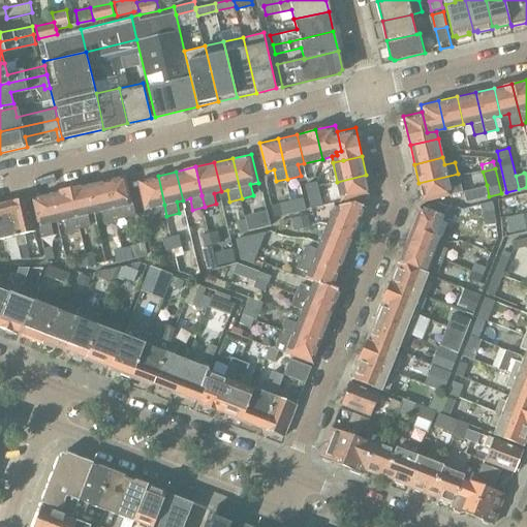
[(458,174),(419,183),(423,200),(451,194),(450,187),(460,185),(458,174)]
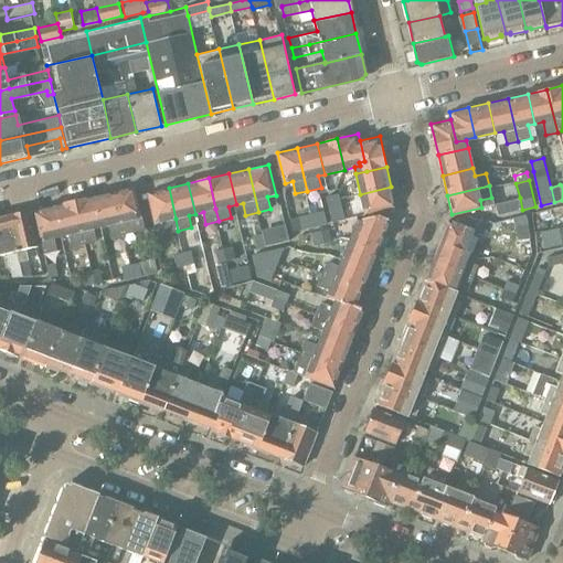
[(135,187),(115,191),(123,222),(125,234),(146,230),(135,187)]
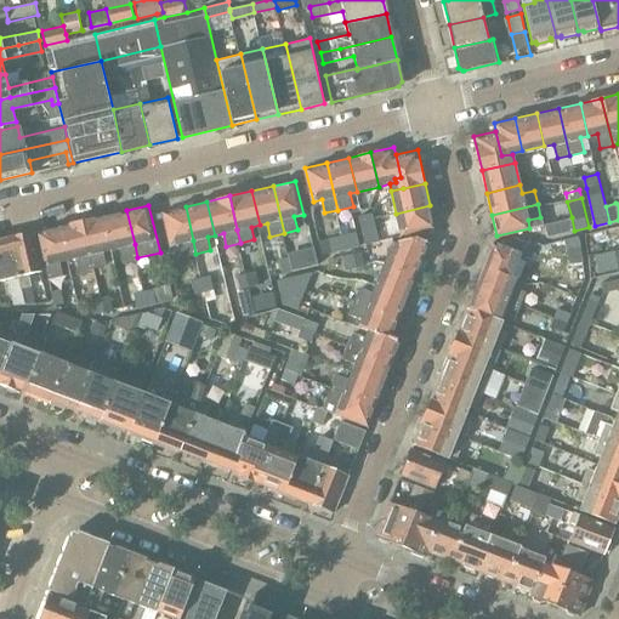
[(430,205),(396,214),(402,236),(436,228),(430,205)]
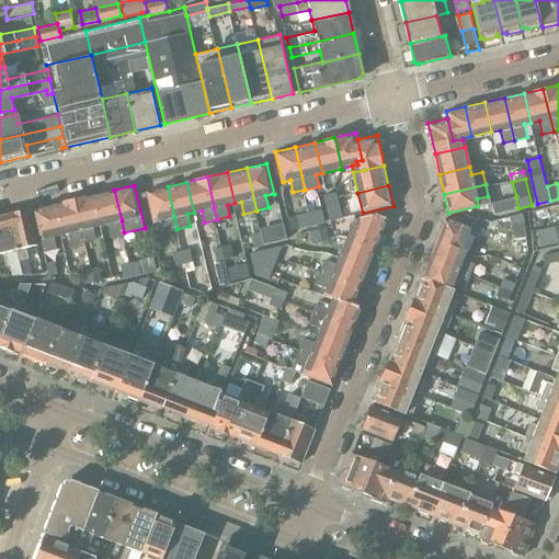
[(174,217),(168,186),(147,191),(155,221),(162,220),(164,231),(177,229),(174,217)]
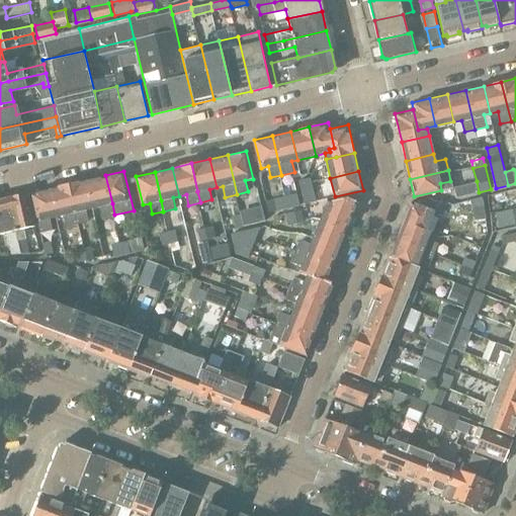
[(105,175),(87,179),(94,207),(100,206),(102,218),(114,215),(112,203),(105,175)]
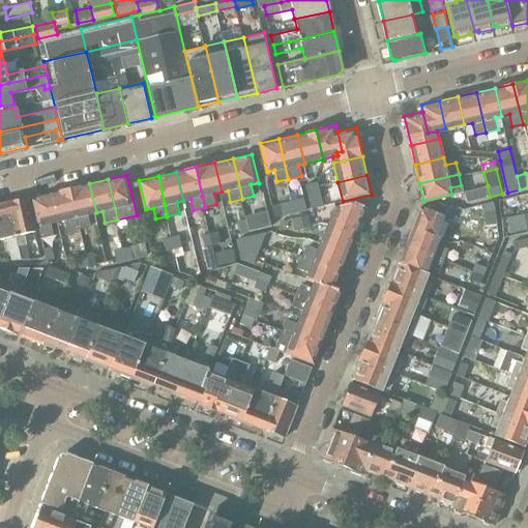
[(306,184),(310,196),(320,194),(318,181),(306,184)]
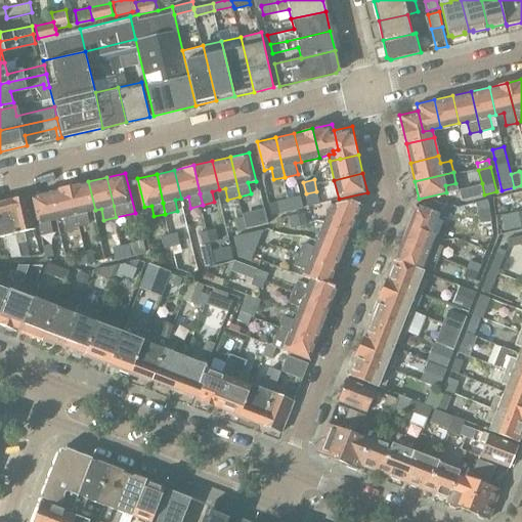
[(69,186),(77,215),(79,225),(90,223),(88,212),(95,210),(88,181),(69,186)]
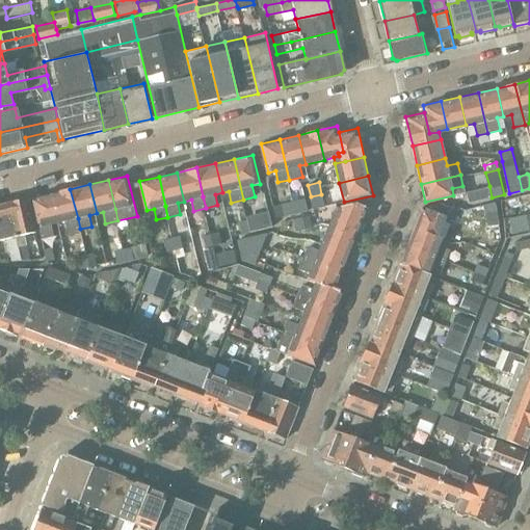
[(489,186),(467,191),(467,192),(470,203),(492,197),(489,186)]
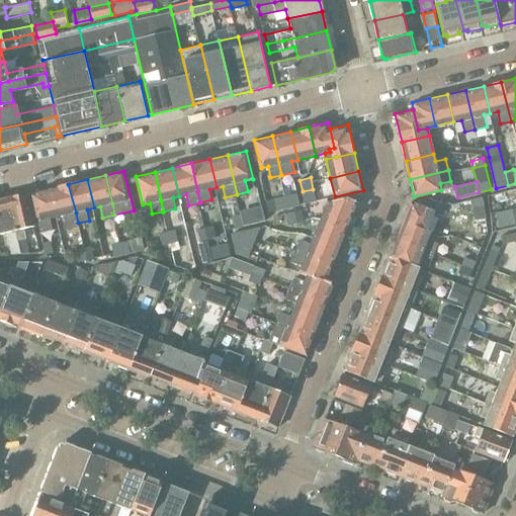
[(68,184),(51,188),(57,217),(64,216),(66,226),(78,223),(76,212),(68,184)]
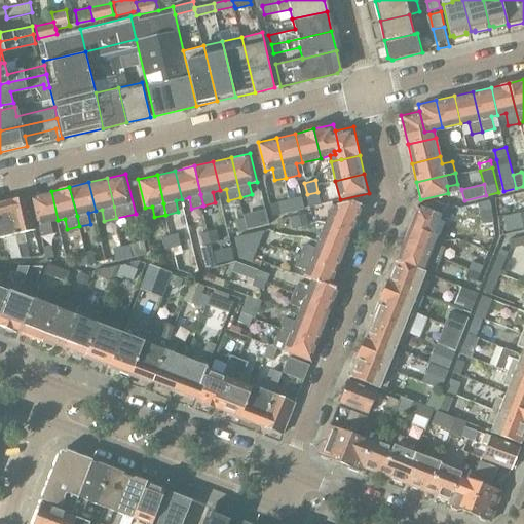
[(58,220),(51,191),(33,195),(42,235),(54,232),(51,222),(58,220)]
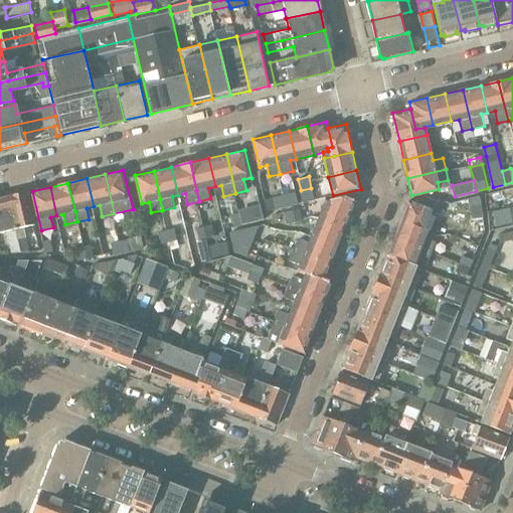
[(314,199),(311,188),(301,190),(303,202),(304,202),(314,200),(314,199)]
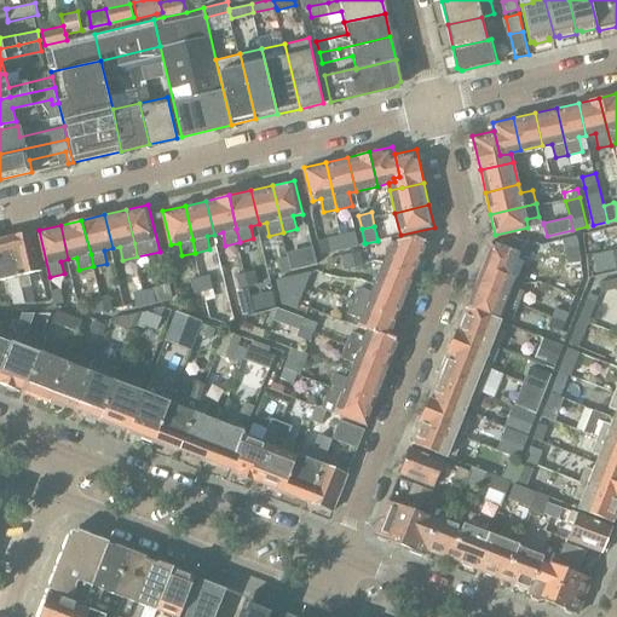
[(30,272),(42,270),(34,231),(11,236),(24,288),(27,301),(38,300),(30,272)]
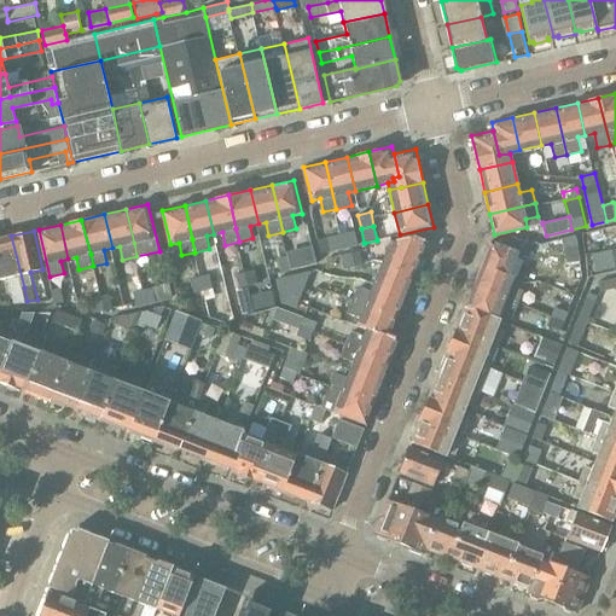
[(355,231),(342,234),(346,248),(358,244),(355,231)]
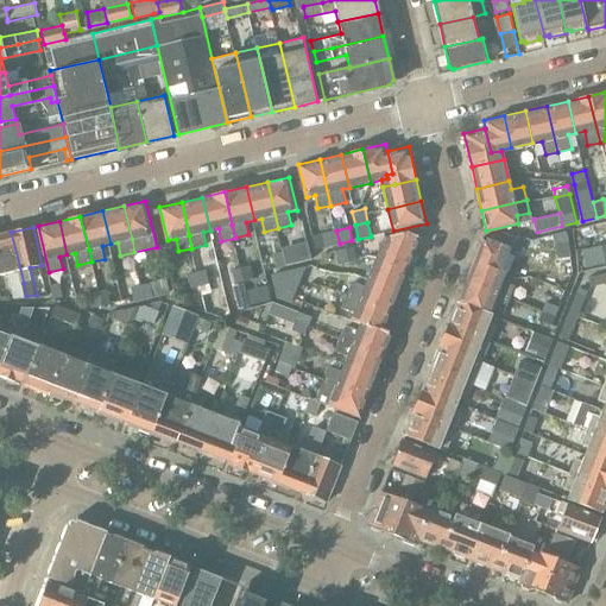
[(336,231),(311,237),(315,250),(340,244),(336,231)]
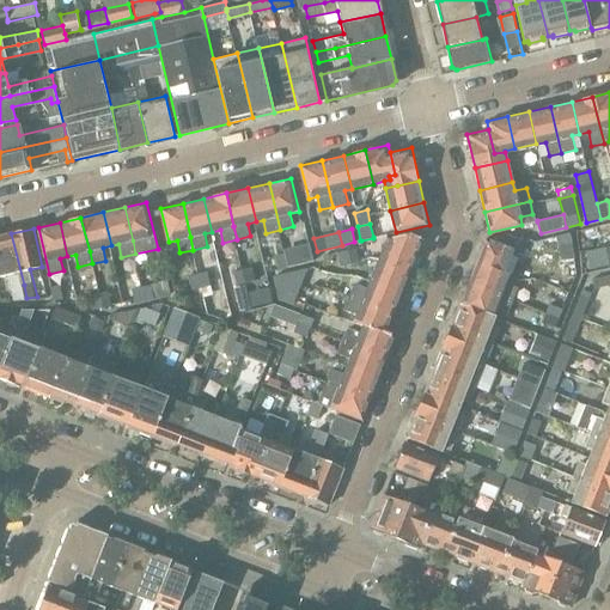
[(507,232),(486,239),(476,264),(505,275),(514,254),(519,237),(507,232)]
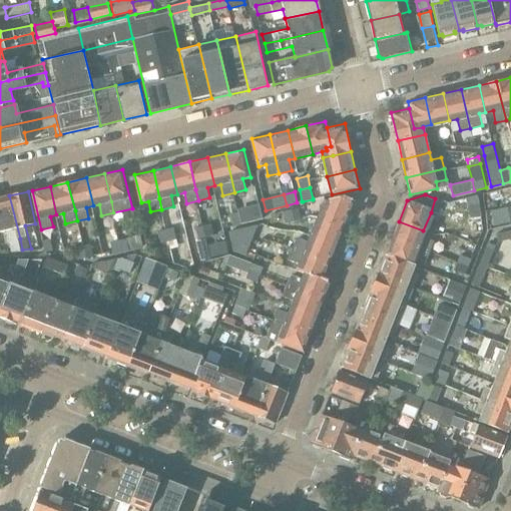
[(20,238),(9,195),(0,197),(0,231),(8,229),(13,250),(22,249),(20,238)]
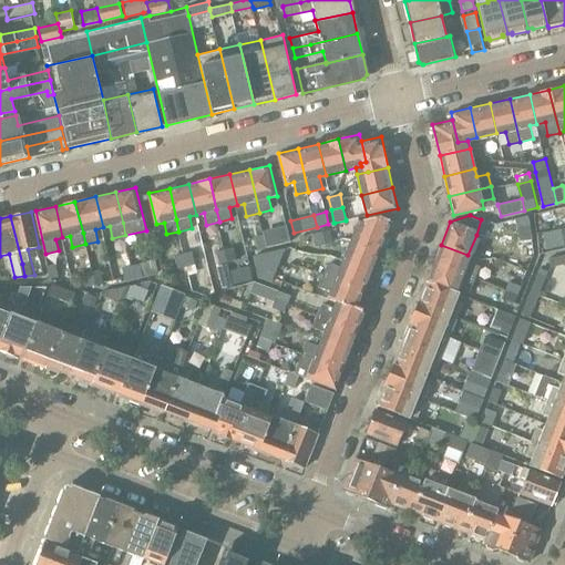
[(528,216),(516,218),(520,235),(532,234),(528,216)]
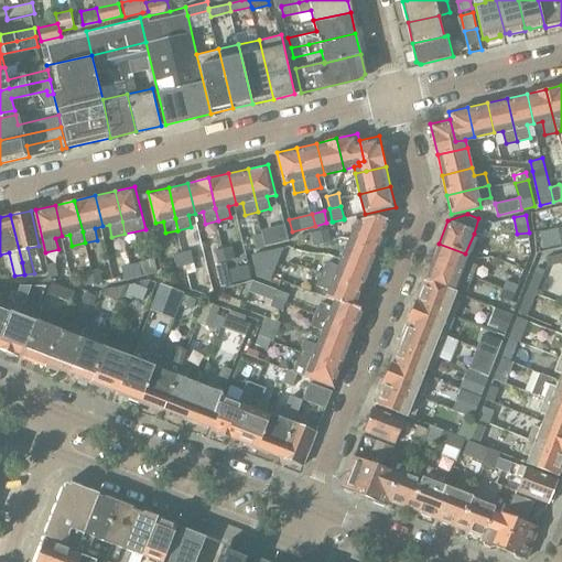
[(377,216),(356,220),(349,239),(378,251),(390,222),(377,216)]
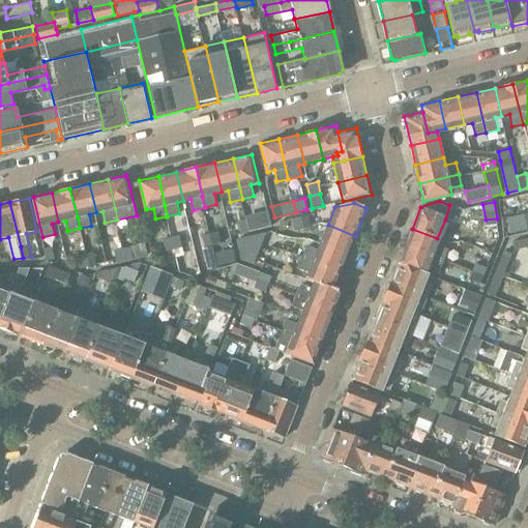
[(268,209),(246,214),(247,218),(250,231),(272,225),(268,209)]
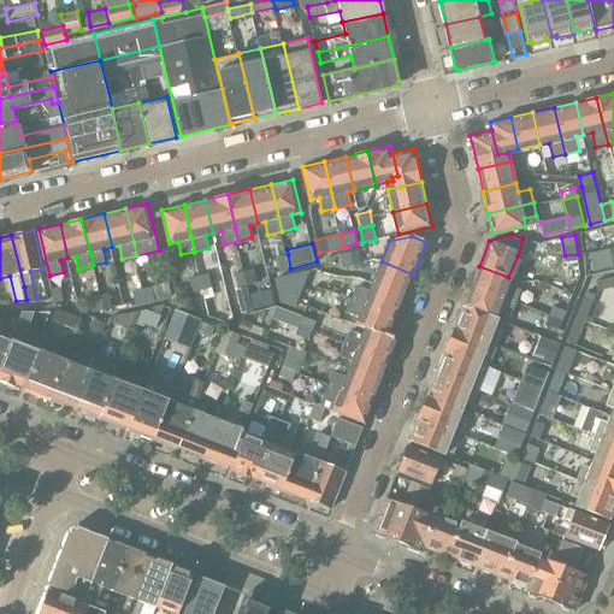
[(613,261),(609,248),(591,253),(595,270),(613,266),(613,261)]
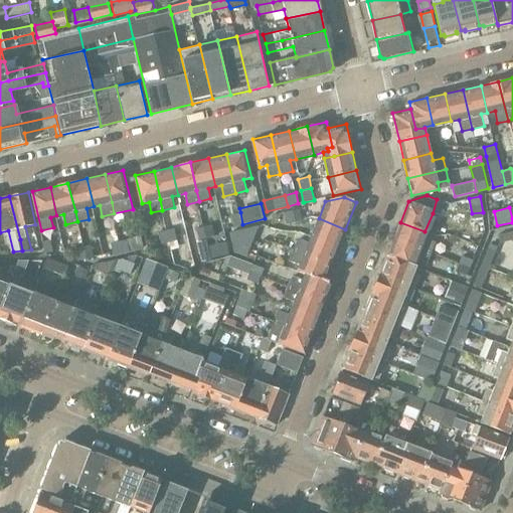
[(299,208),(291,210),(294,221),(302,219),(299,208)]
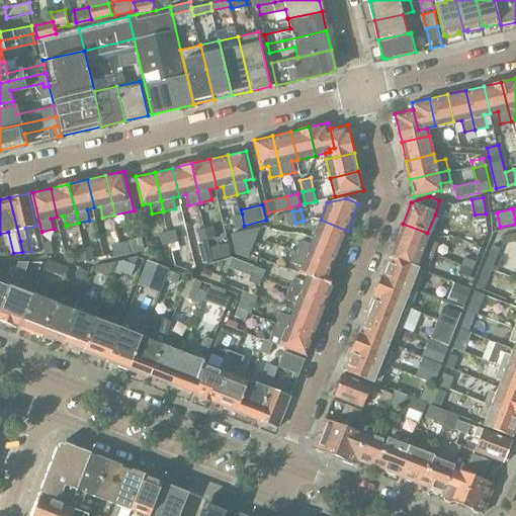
[(292,211),(284,213),(287,225),(295,223),(292,211)]
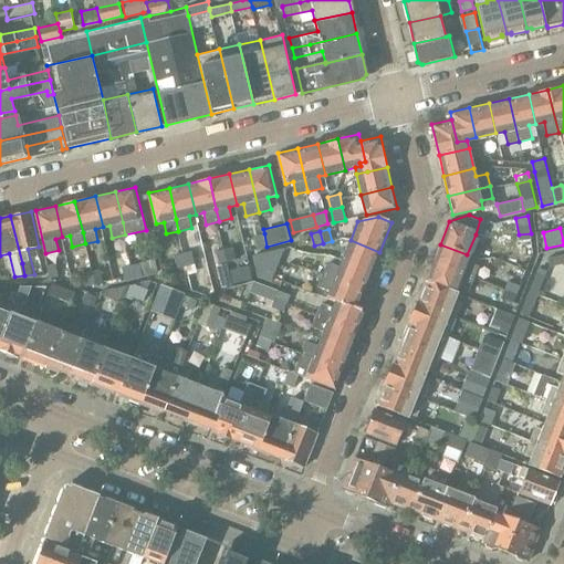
[(264,233),(252,237),(256,249),(267,247),(264,233)]
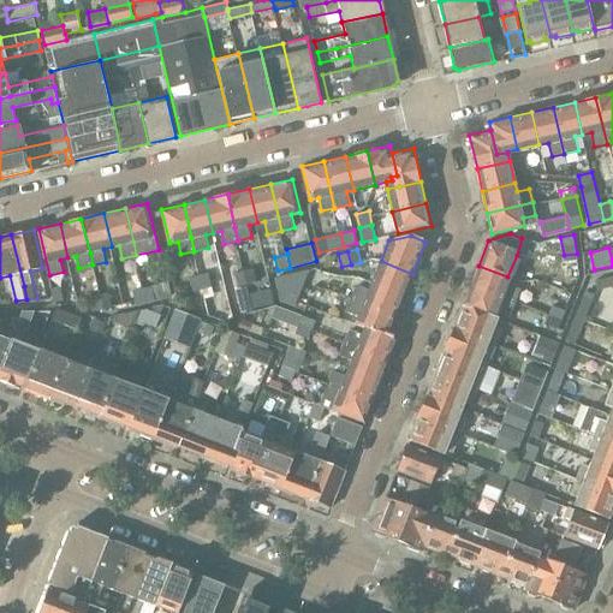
[(412,274),(381,261),(373,281),(405,295),(412,274)]
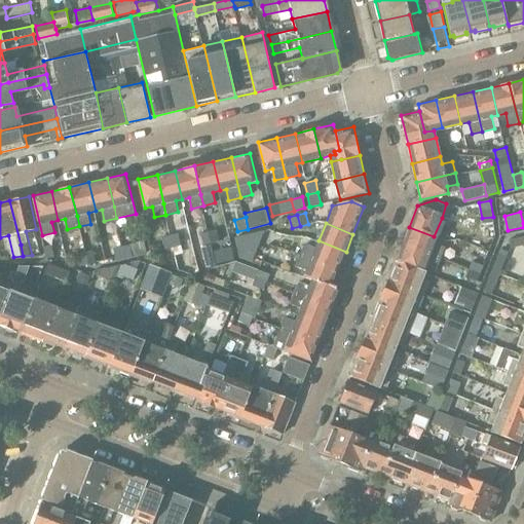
[(409,227),(402,245),(439,260),(444,248),(434,245),(437,237),(434,236),(409,227)]
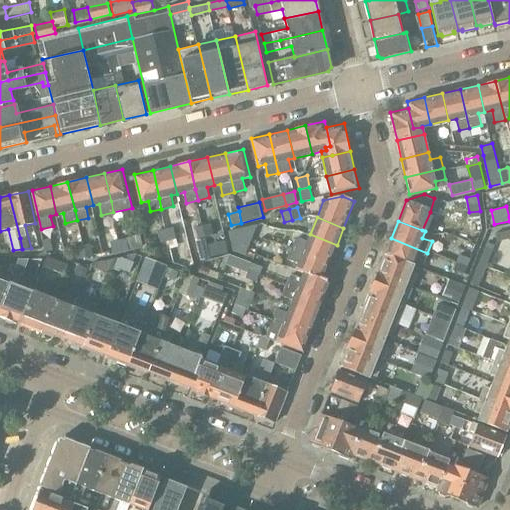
[(212,223),(204,225),(207,236),(215,234),(212,223)]
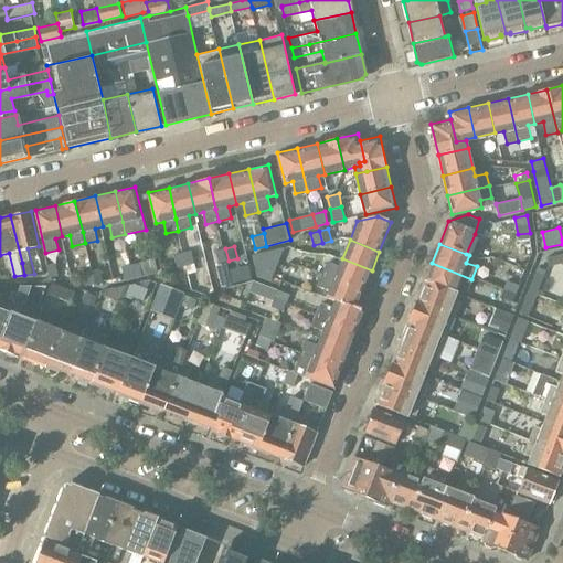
[(258,276),(272,280),(285,246),(253,254),(258,276)]
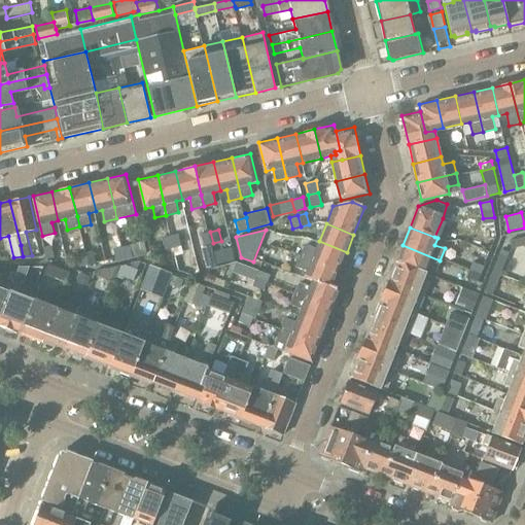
[(213,243),(210,232),(202,234),(205,245),(213,243)]
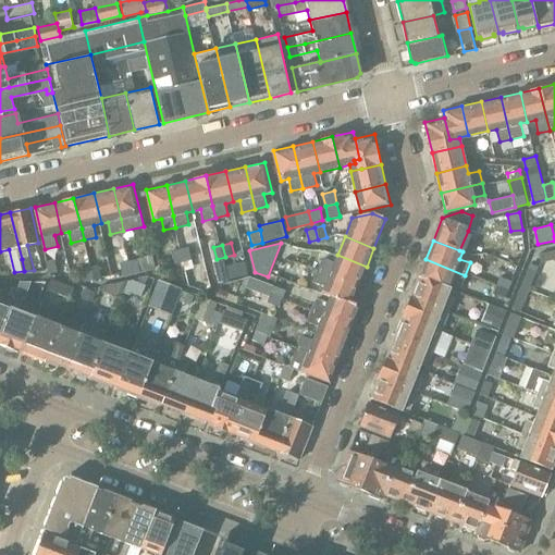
[(197,281),(192,259),(189,247),(181,249),(184,261),(189,284),(192,285),(194,285),(195,281),(197,281)]
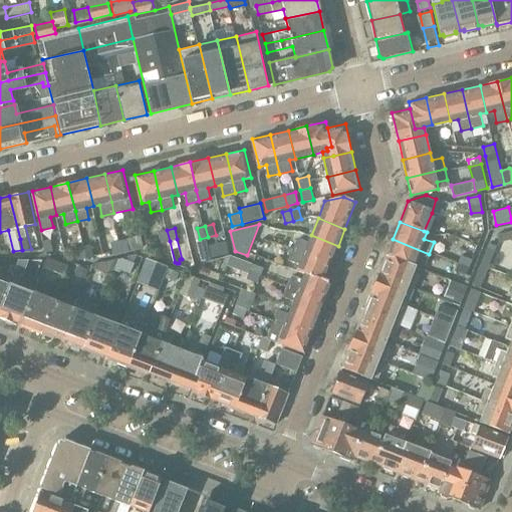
[(162,243),(170,241),(167,230),(159,232),(162,243)]
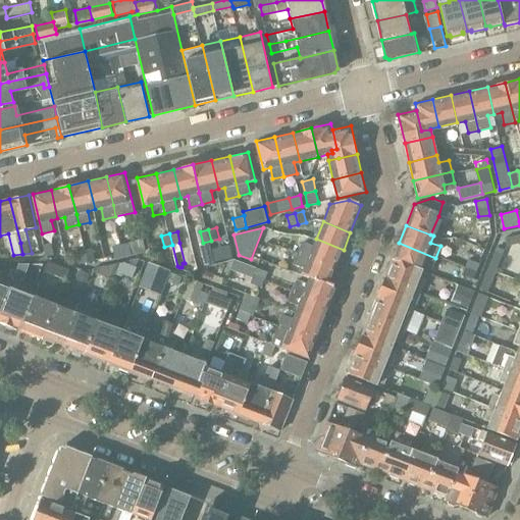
[(519,235),(506,238),(508,246),(519,243),(519,235)]
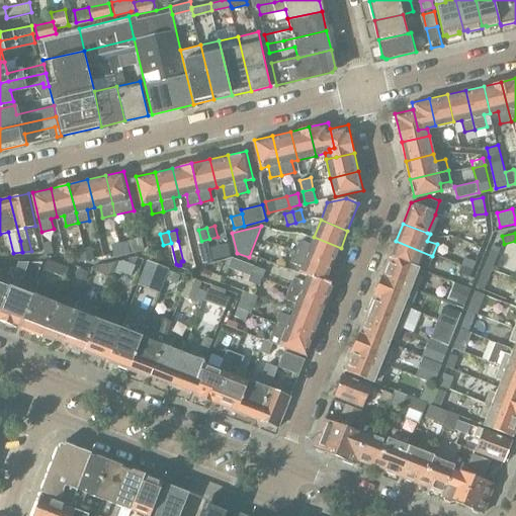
[(143,236),(121,241),(124,254),(144,250),(146,246),(143,236)]
